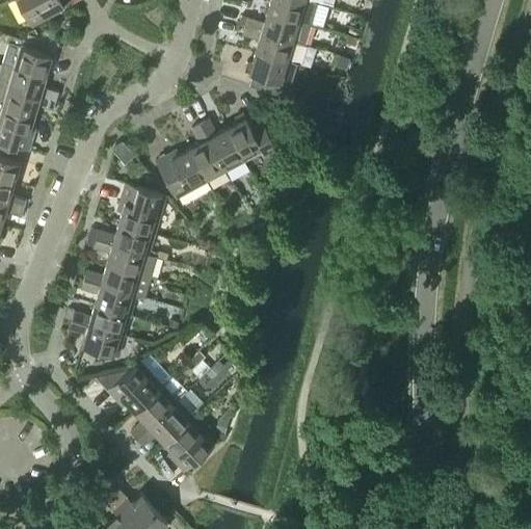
[(59,0),(17,0),(32,27),(65,9),(59,0)]
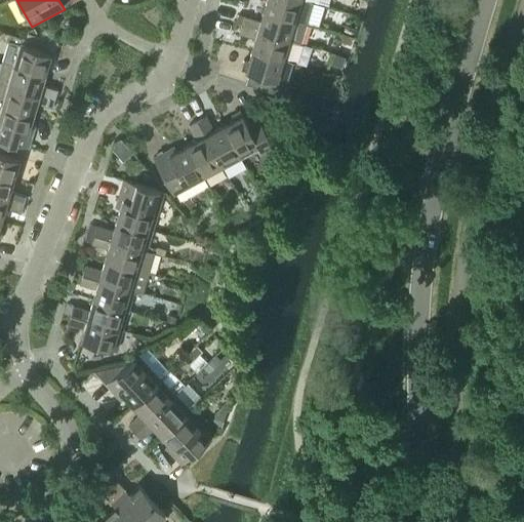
[(260,0),(267,2),(264,13),(307,27),(313,6),(300,2),(293,0),(260,0)]
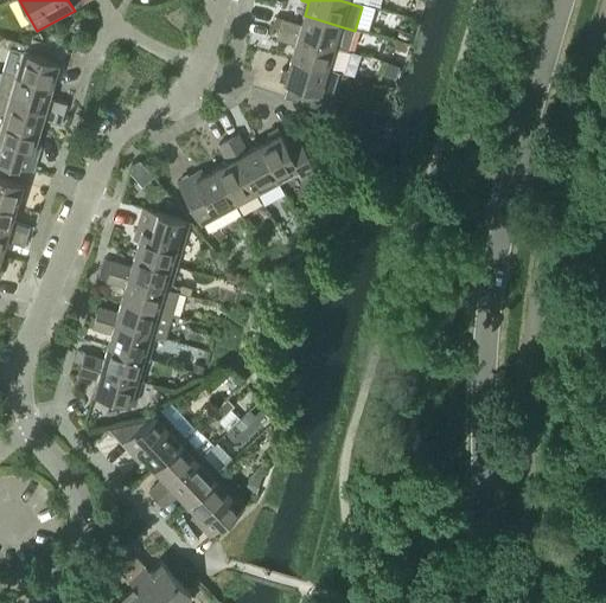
[(282,23),(279,33),(345,52),(349,53),(355,31),(305,15),(301,27),(282,23)]
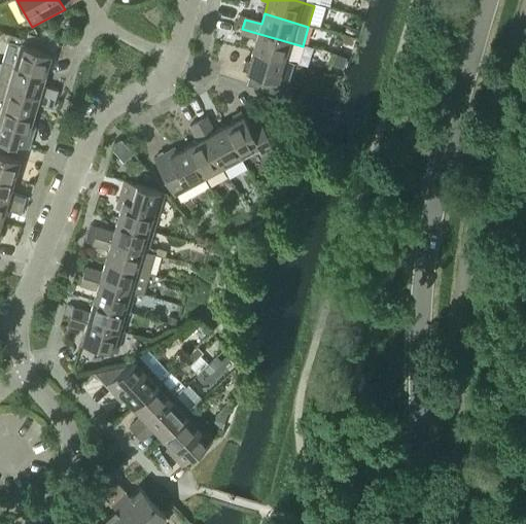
[(242,29),(240,36),(256,41),(253,54),(283,63),(293,66),(300,45),(242,29)]
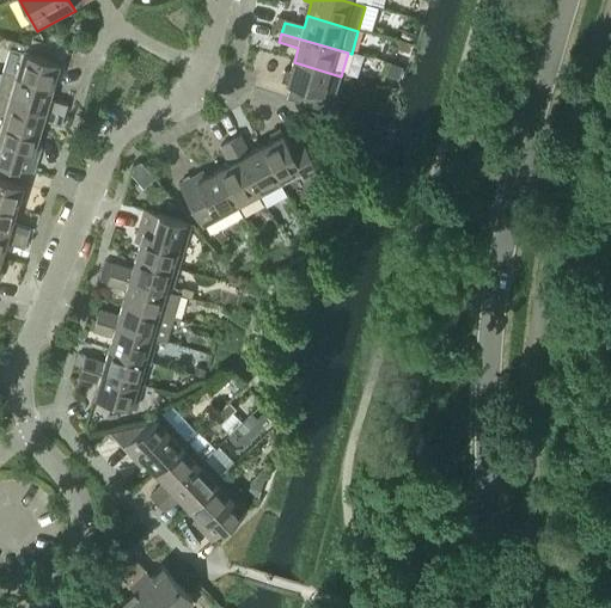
[(1,73),(53,88),(56,75),(62,77),(66,66),(55,62),(60,48),(32,41),(29,54),(8,48),(1,73)]
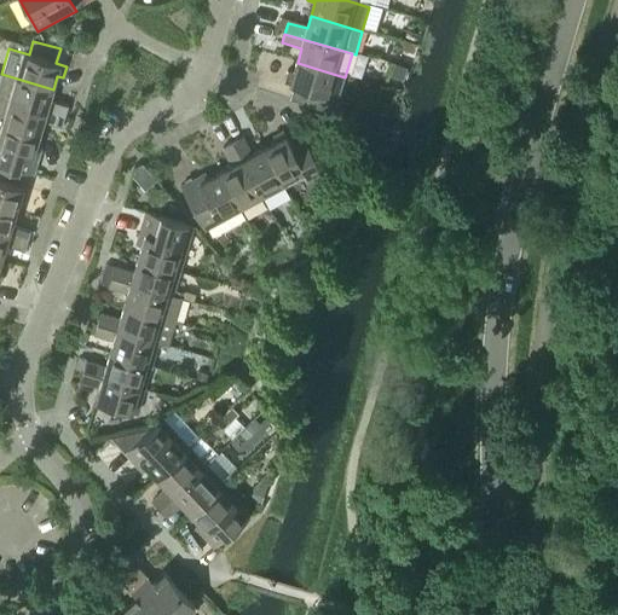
[(288,74),(284,86),(294,88),(290,103),(301,105),(317,110),(321,111),(334,116),(345,77),(333,74),(298,63),(294,75),(288,74)]
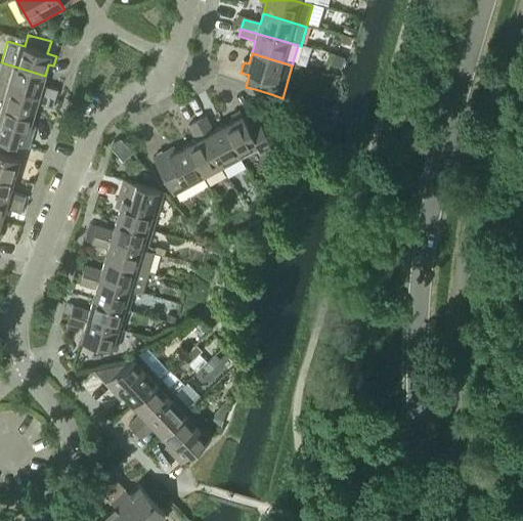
[(0,67),(0,83),(54,100),(57,92),(41,87),(45,76),(1,62),(0,67)]
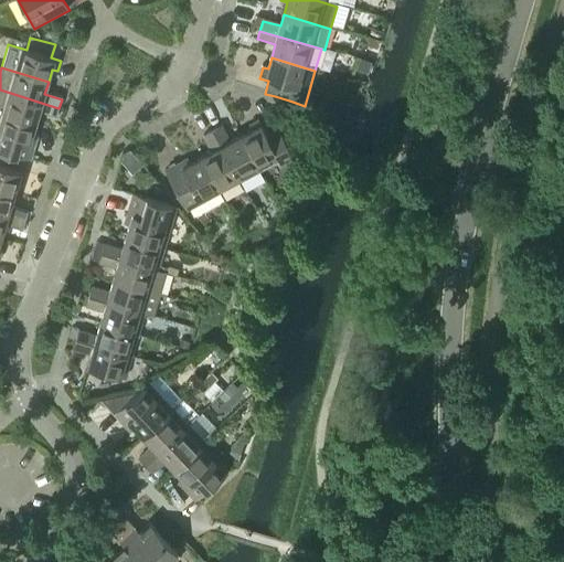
[(0,114),(35,125),(39,113),(56,118),(59,108),(0,89),(0,114)]
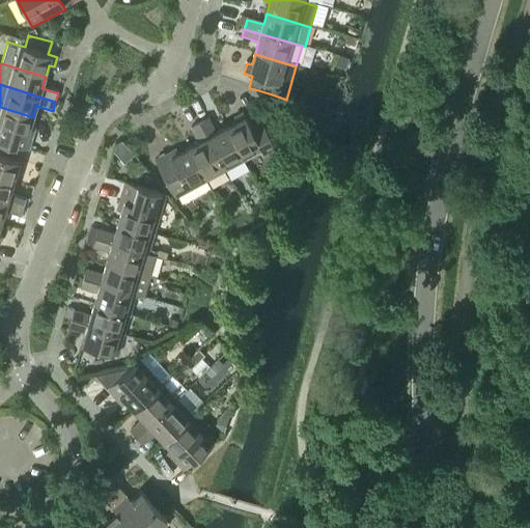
[(33,117),(0,107),(0,142),(7,145),(10,133),(32,140),(34,130),(30,129),(33,117)]
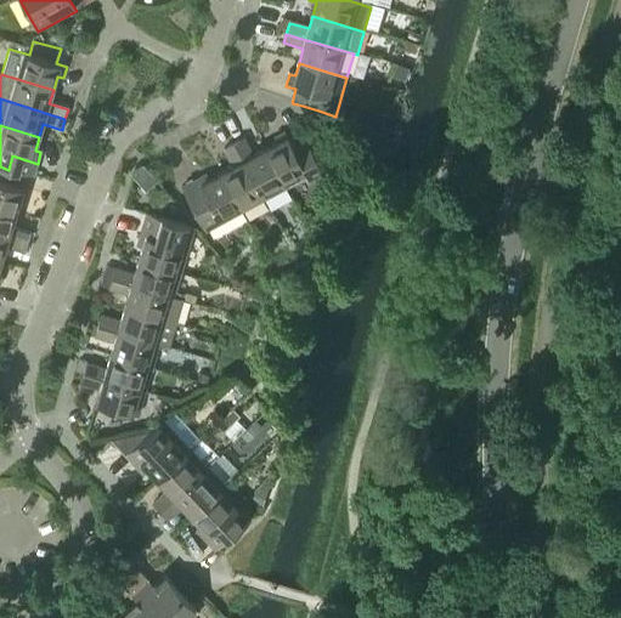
[(265,151),(286,190),(308,179),(312,190),(328,181),(303,136),(289,143),(284,135),(275,140),(277,145),(265,151)]
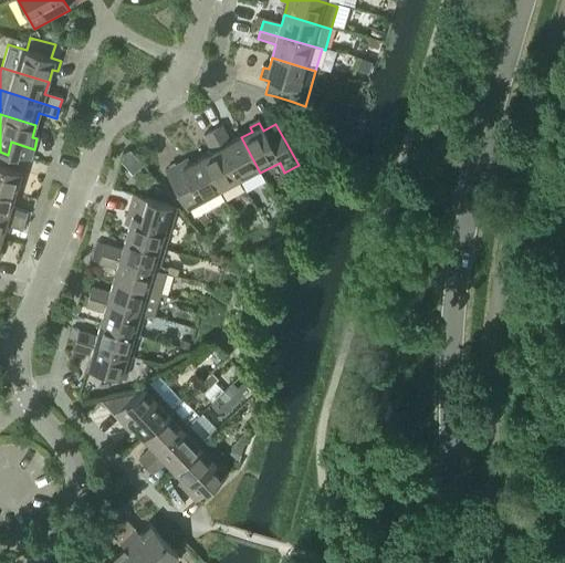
[(260,173),(241,137),(230,144),(221,128),(212,133),(240,184),(260,173)]
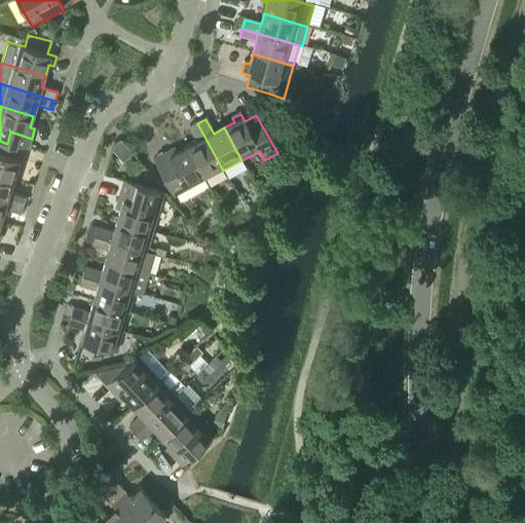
[(188,148),(205,180),(223,171),(197,123),(189,127),(197,143),(188,148)]
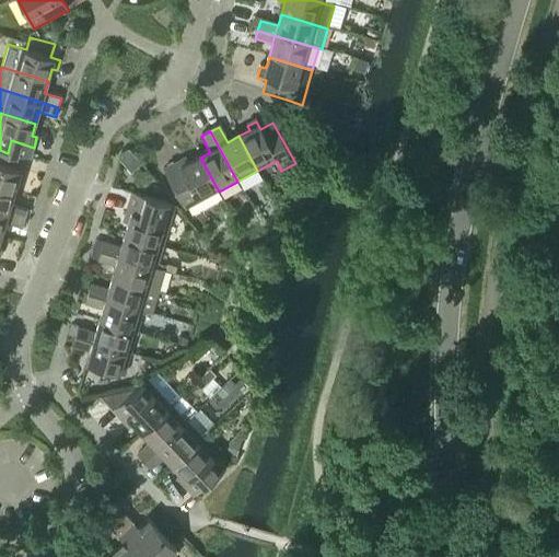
[(0,188),(14,193),(18,181),(23,183),(26,173),(3,166),(8,153),(0,150),(0,188)]
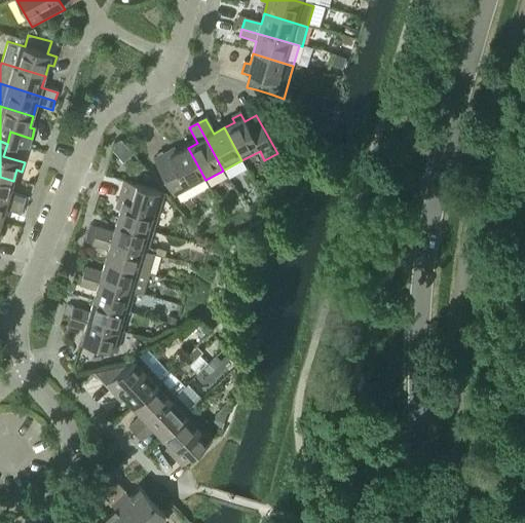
[(175,150),(154,160),(174,197),(205,180),(188,148),(177,154),(175,150)]
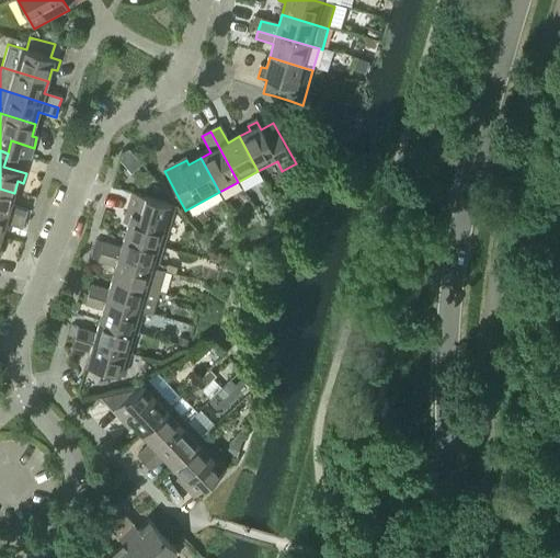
[(0,212),(25,220),(29,211),(11,205),(14,193),(0,189),(0,212)]
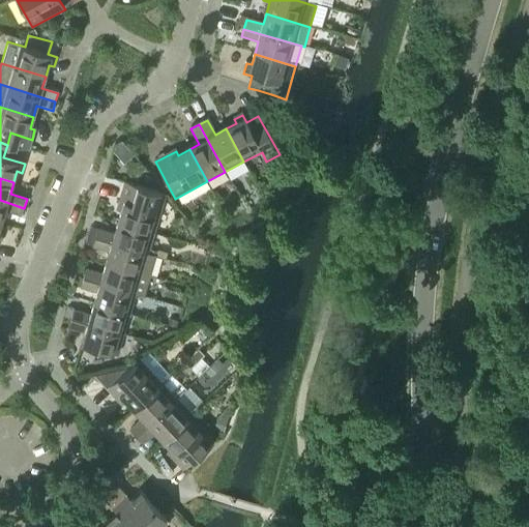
[(118,225),(154,235),(160,214),(150,211),(154,199),(131,192),(128,204),(119,202),(116,211),(122,213),(118,225)]
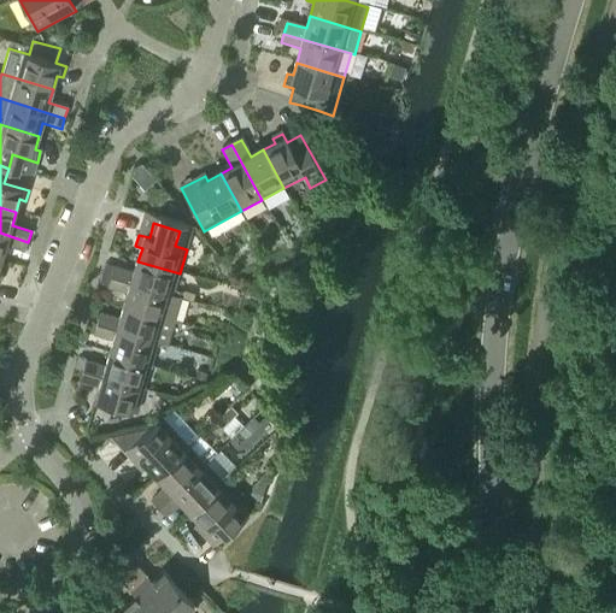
[(0,258),(1,259),(5,247),(24,253),(28,242),(0,233),(0,258)]
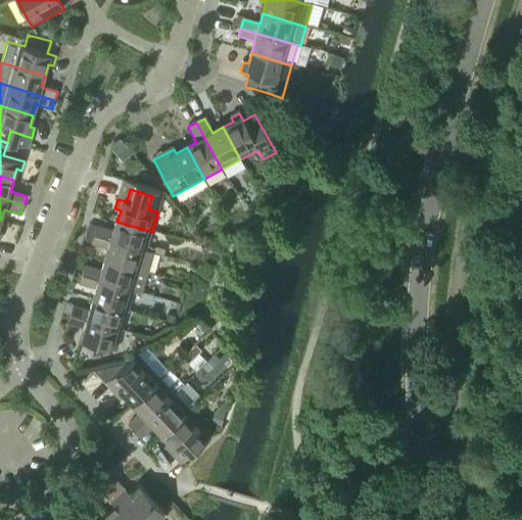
[(152,232),(116,222),(113,232),(97,228),(95,237),(146,252),(152,232)]
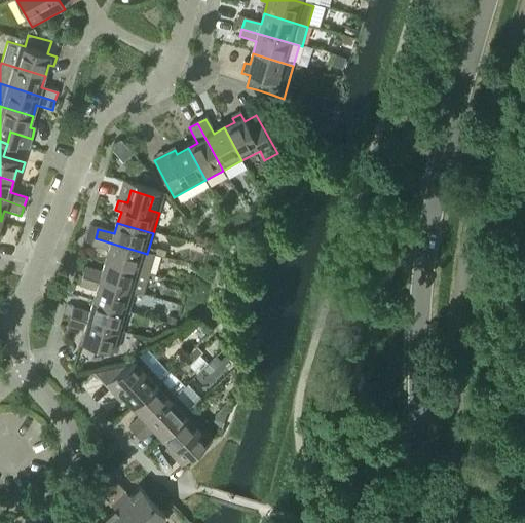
[(106,263),(148,275),(154,256),(147,254),(96,238),(92,247),(109,252),(106,263)]
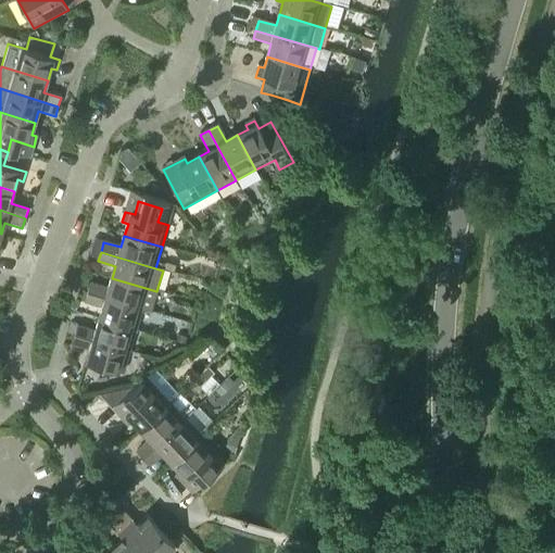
[(88,293),(151,313),(156,291),(112,278),(109,290),(91,285),(88,293)]
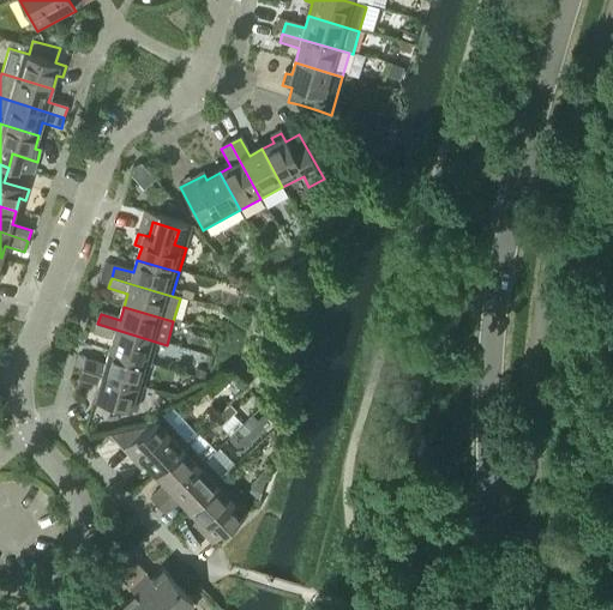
[(109,354),(151,366),(157,343),(167,345),(97,324),(95,334),(114,340),(109,354)]
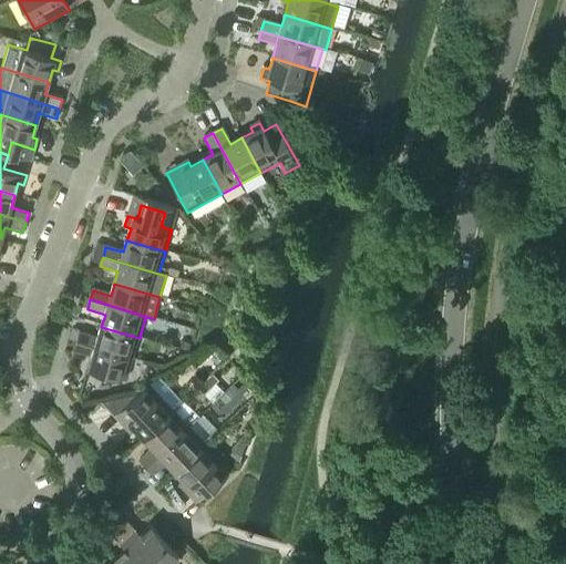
[(140,338),(101,327),(98,339),(80,334),(76,344),(133,360),(140,338)]
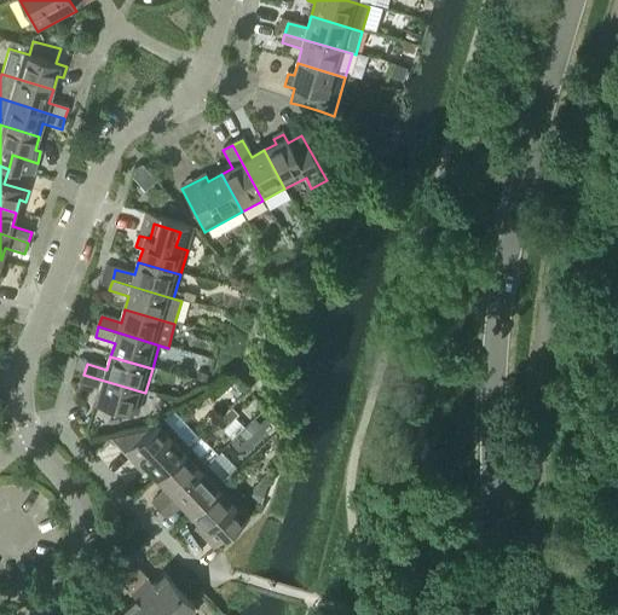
[(145,393),(84,375),(81,384),(100,390),(97,405),(138,417),(145,393)]
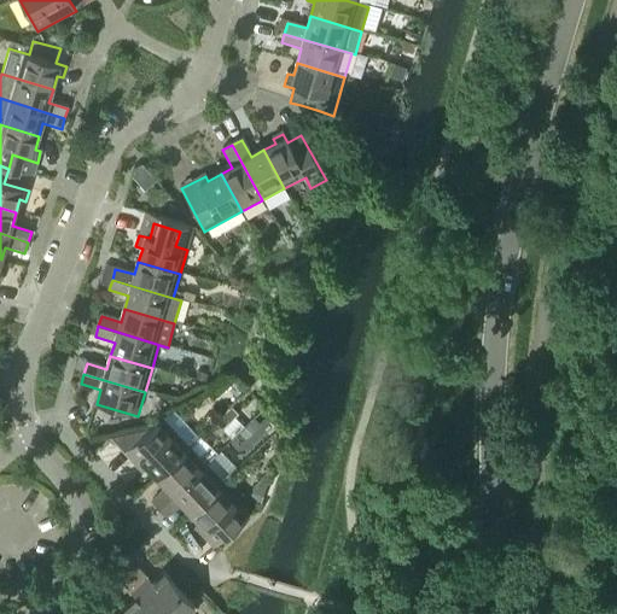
[(111,438),(126,454),(144,473),(147,469),(157,479),(188,450),(161,420),(150,430),(112,438),(111,438)]
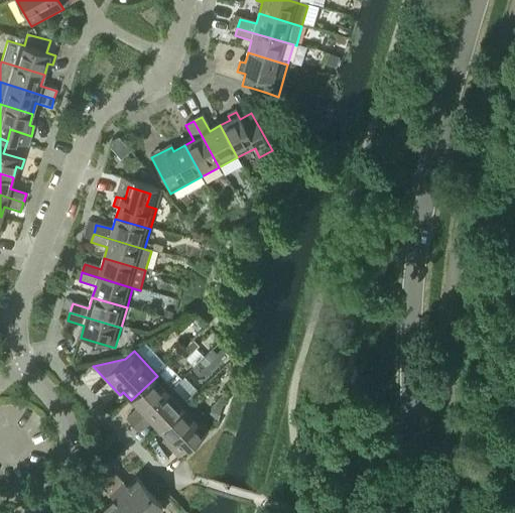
[(157,376),(131,400),(139,409),(127,420),(133,427),(171,391),(157,376)]
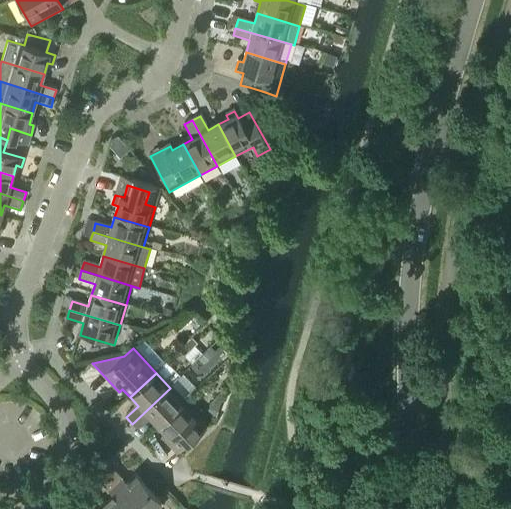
[(170,388),(132,424),(138,430),(150,419),(158,427),(184,402),(170,388)]
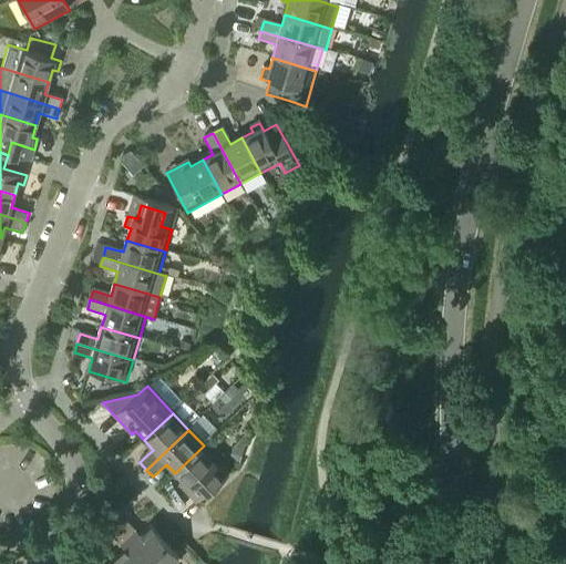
[(204,445),(175,473),(184,482),(181,485),(188,494),(195,488),(204,498),(223,480),(213,470),(220,463),(204,445)]
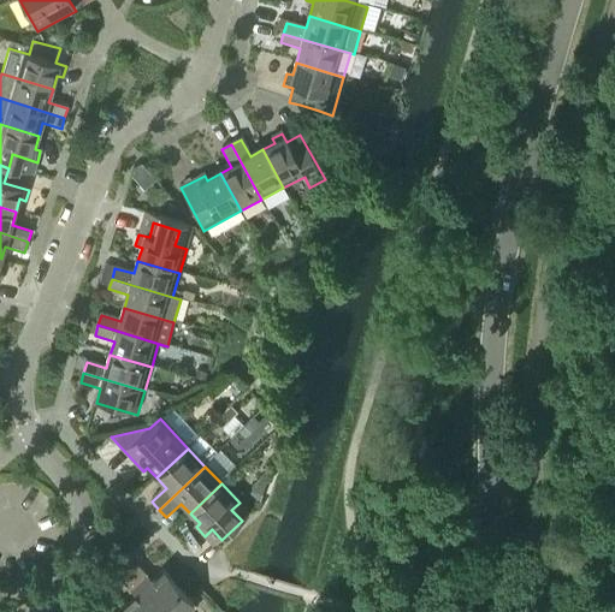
[(131,574),(166,611),(188,611),(196,605),(164,570),(153,581),(139,566),(131,574)]
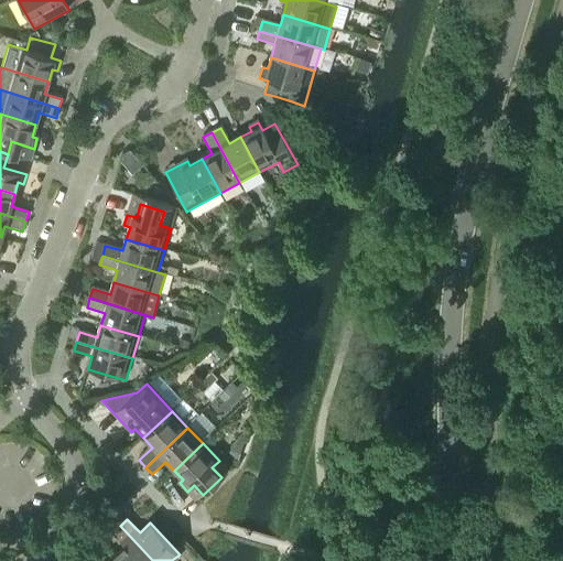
[(115,556),(120,560),(152,560),(120,526),(112,532),(125,547),(115,556)]
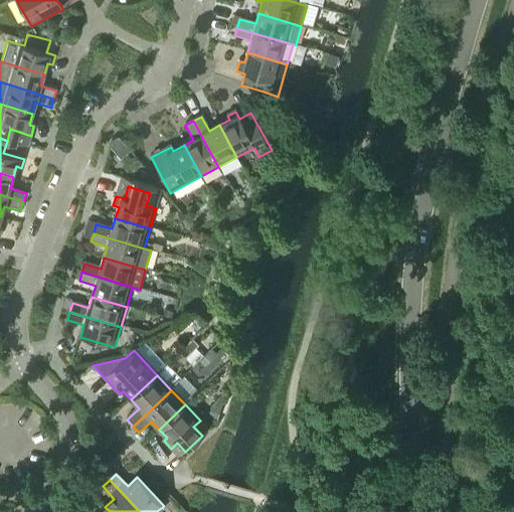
[(110,511),(105,507),(100,511),(93,511),(84,503),(77,509),(79,511),(110,511)]
